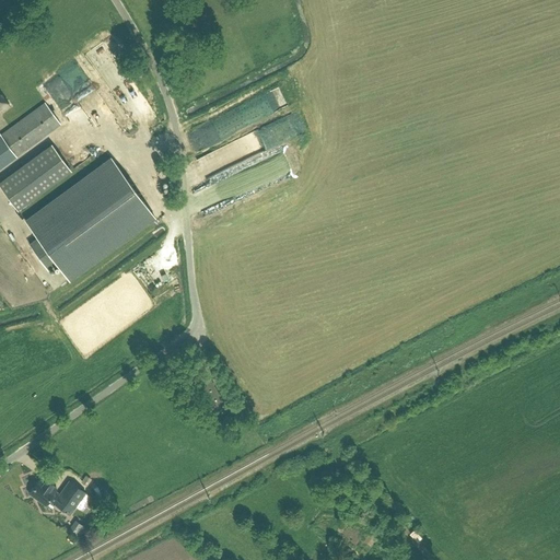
[(82,114),(91,112),(93,123),(109,118),(103,92),(78,98),(82,114)]
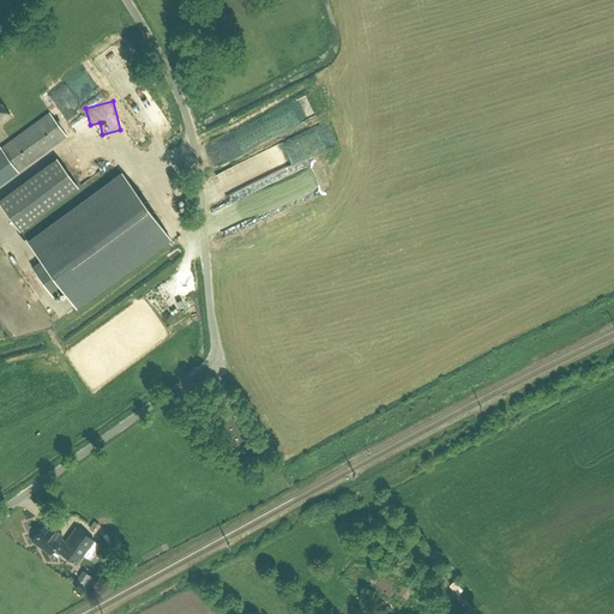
[(0,125),(11,116),(0,102),(0,125)]
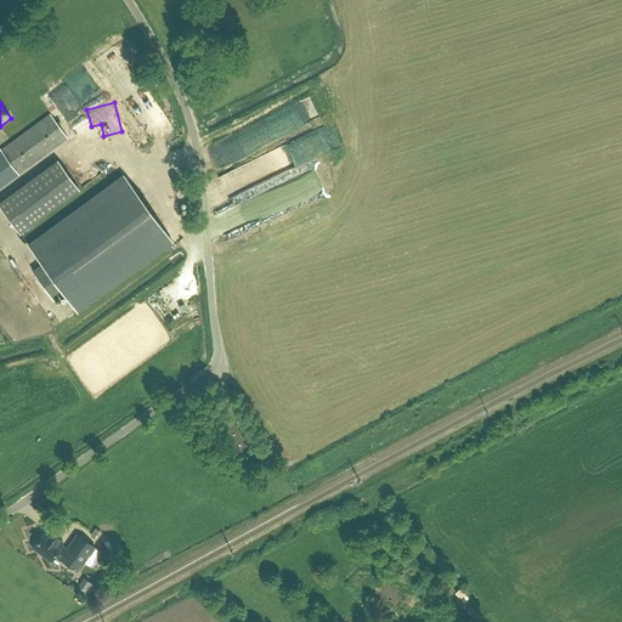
[(0,186),(67,137),(50,113),(6,145),(0,148),(0,186)]
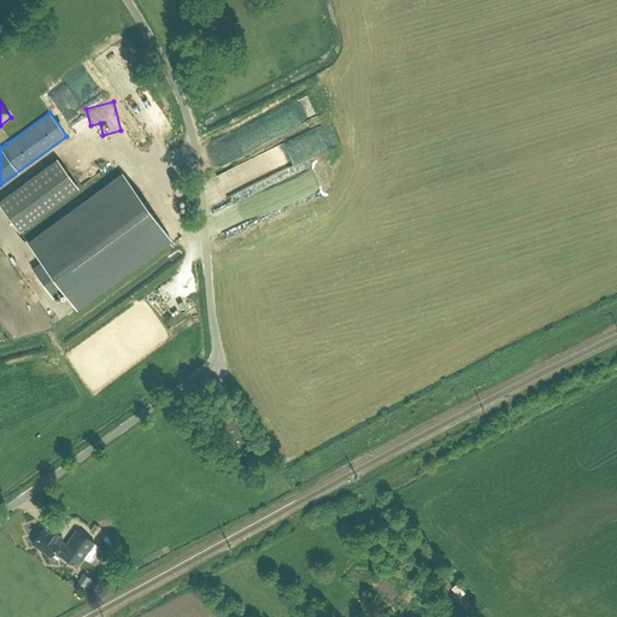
[(78,187),(57,158),(0,199),(0,204),(19,230),(78,187)]
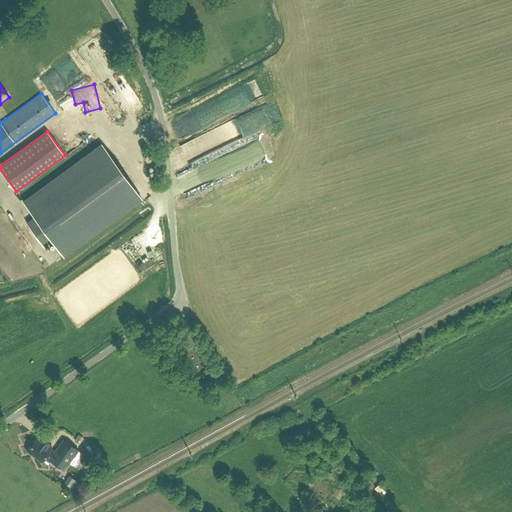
[(142,199),(101,143),(22,201),(33,217),(26,222),(44,246),(51,241),(63,257),(142,199)]
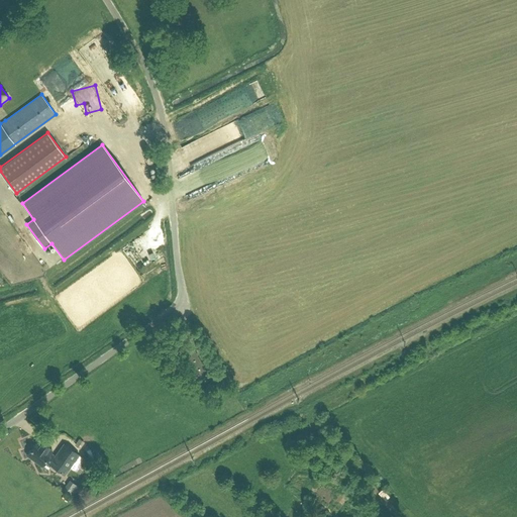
[(148,177),(156,175),(153,167),(146,169),(148,177)]
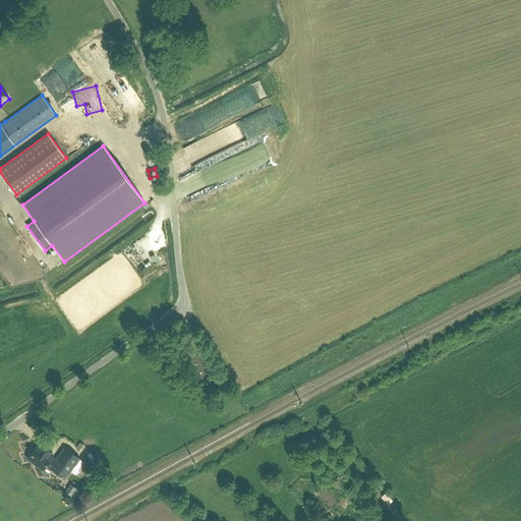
[(126,251),(131,257),(137,253),(132,247),(126,251)]
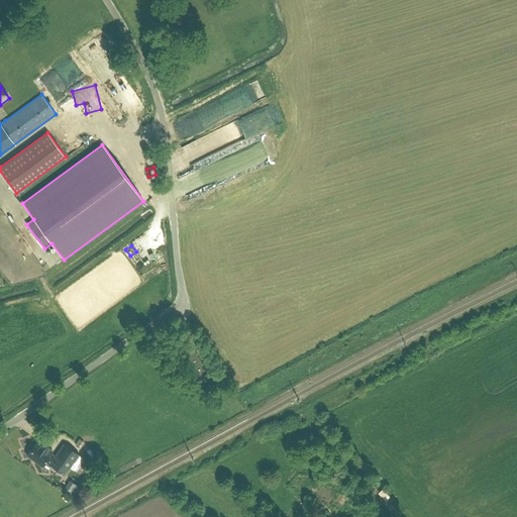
[(41,443),(37,440),(35,443),(34,443),(26,454),(41,466),(44,460),(64,475),(70,467),(76,472),(84,460),(78,456),(79,454),(64,443),(53,457),(48,454),(52,451),(47,448),(47,447),(41,443)]
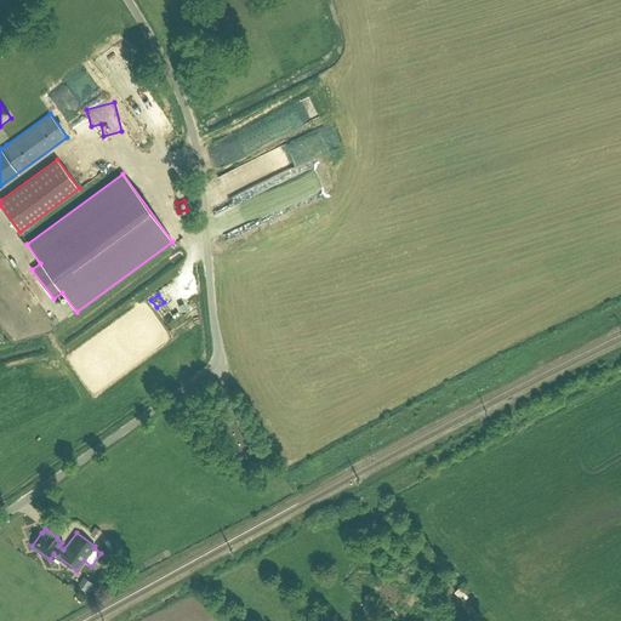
[(91,594),(93,587),(85,585),(83,592),(91,594)]
